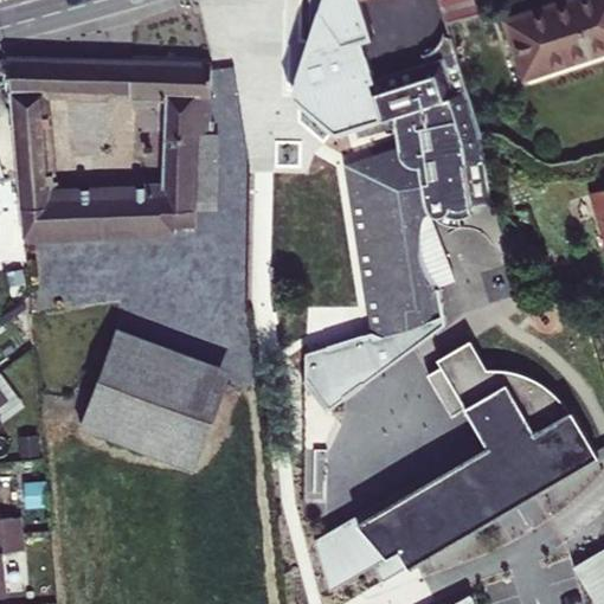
[(309,0),(309,45),(303,64),(294,97),(333,134),(380,120),(370,83),(376,81),(362,40),(373,37),(361,0),(309,0)]
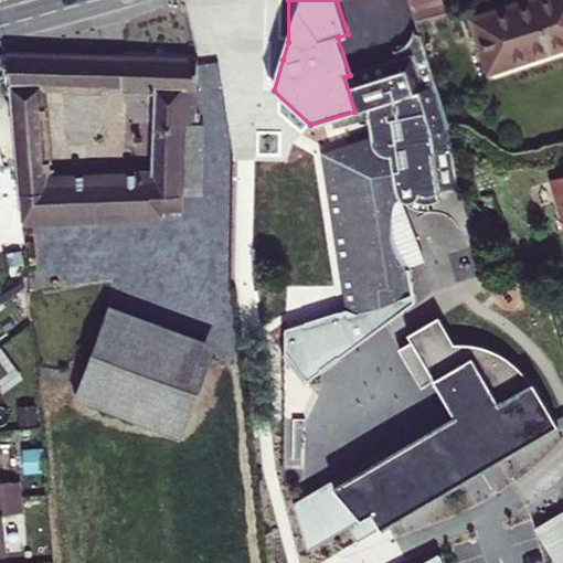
[(406,0),(415,25),(447,14),(442,0),(406,0)]
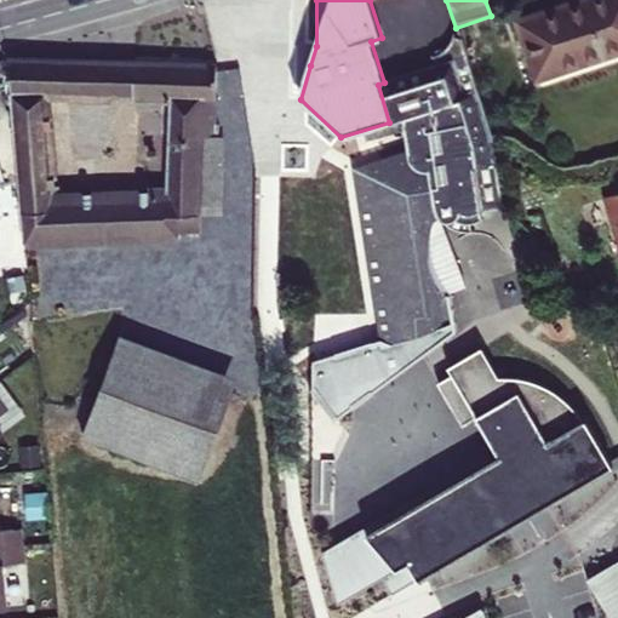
[(617,0),(589,0),(518,24),(536,80),(617,52),(617,0)]
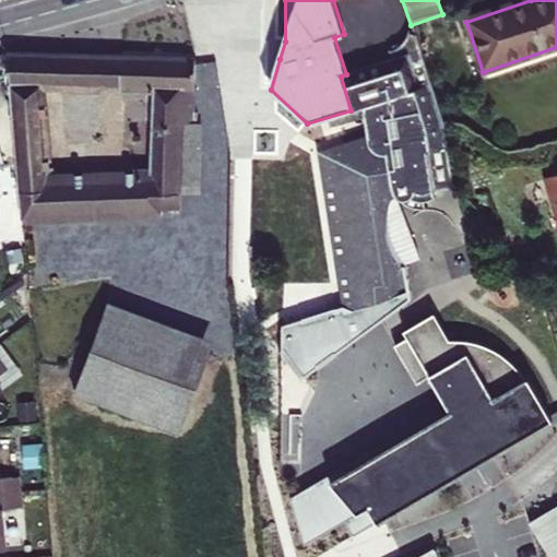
[(400,45),(392,50),(389,52),(391,60),(346,74),(341,76),(351,110),(363,107),(367,138),(318,154),(341,305),(283,321),(283,353),(303,380),(412,300),(406,295),(398,297),(394,277),(398,272),(403,265),(400,261),(396,257),(394,253),(391,247),(389,243),(388,238),(387,235),(387,230),(386,226),(386,223),(386,218),(386,212),(387,206),(383,208),(381,194),(392,193),(395,199),(407,209),(423,211),(423,201),(434,198),(433,192),(452,189),(442,125),(414,36),(407,33),(400,45)]
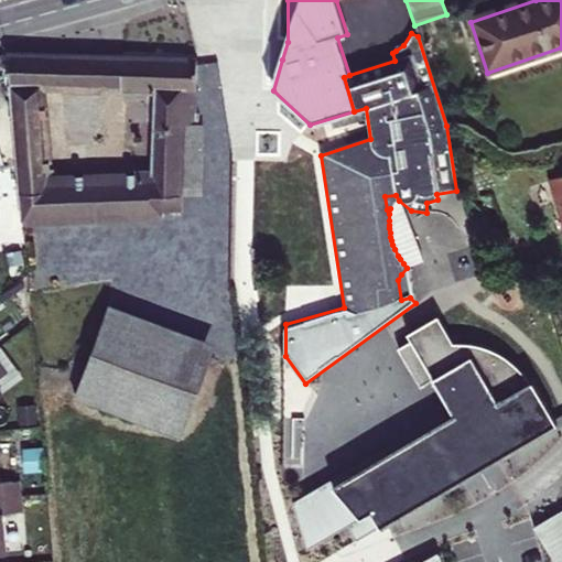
[(46,184),(39,88),(99,90),(100,58),(6,56),(20,224),(161,218),(161,214),(179,213),(180,197),(182,125),(198,125),(198,114),(195,114),(196,61),(121,58),(120,90),(154,92),(150,180),(46,184)]
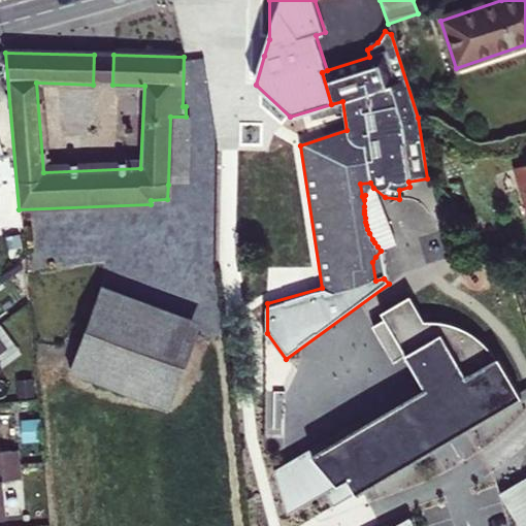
[(94,55),(93,85),(112,85),(113,55),(94,55)]
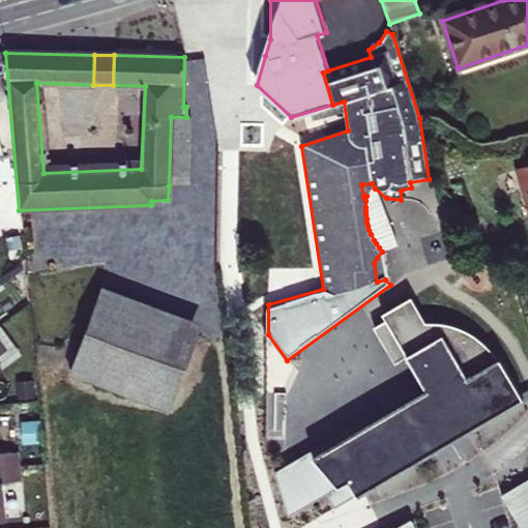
[(171,117),(169,185),(189,186),(191,118),(186,117),(171,117)]
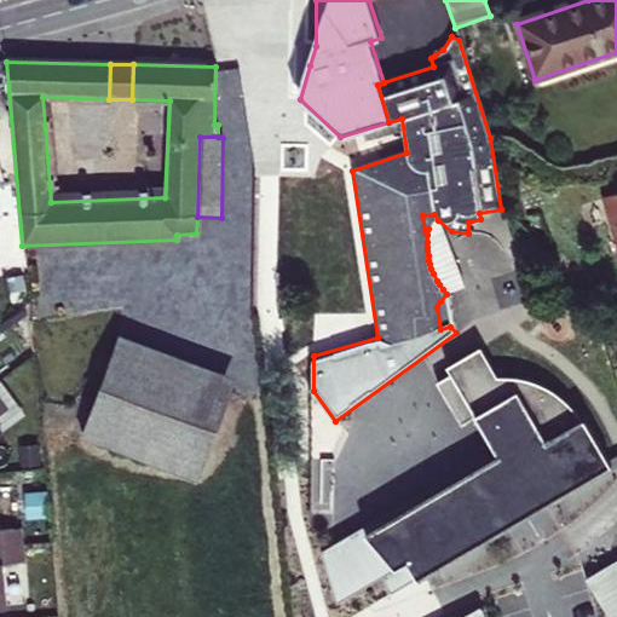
[(616,194),(606,197),(616,235),(616,194)]
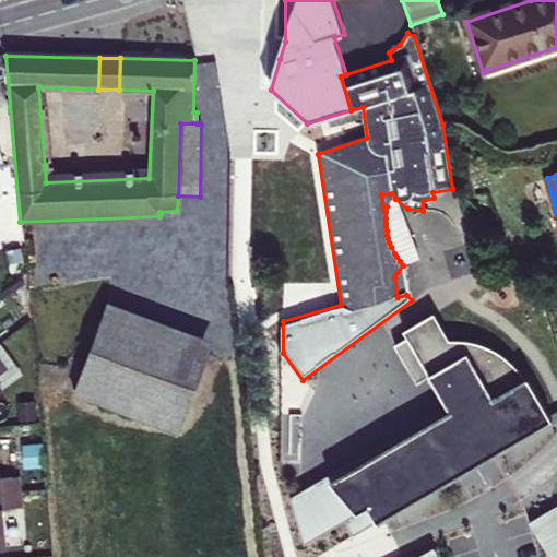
[(392,193),(381,194),(383,208),(387,206),(386,212),(386,218),(386,223),(386,226),(387,230),(387,235),(388,238),(389,243),(391,247),(394,253),(396,257),(400,261),(403,265),(419,260),(395,199),(392,193)]
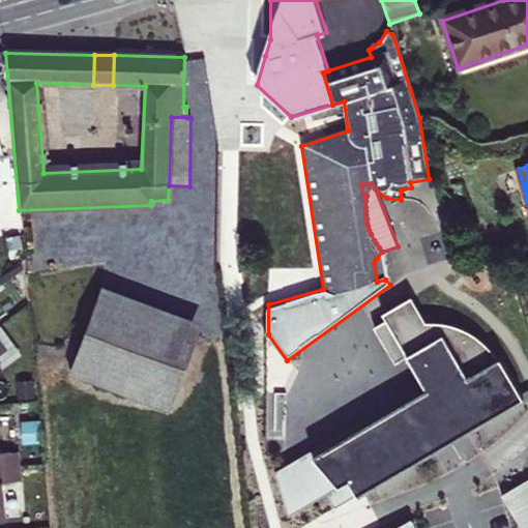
[(169,258),(229,256),(227,226),(168,229),(169,258)]
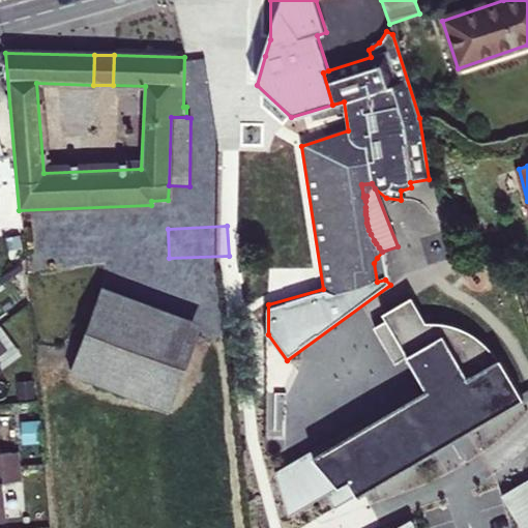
[(374,263),(377,282),(385,280),(394,276),(377,258),(374,263)]
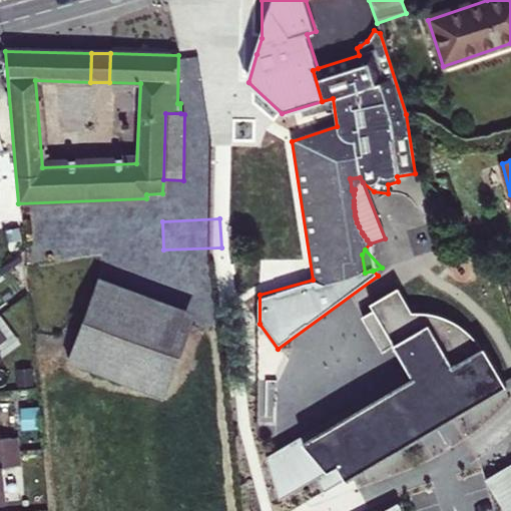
[(194,314),(99,279),(66,364),(162,400),(194,314)]
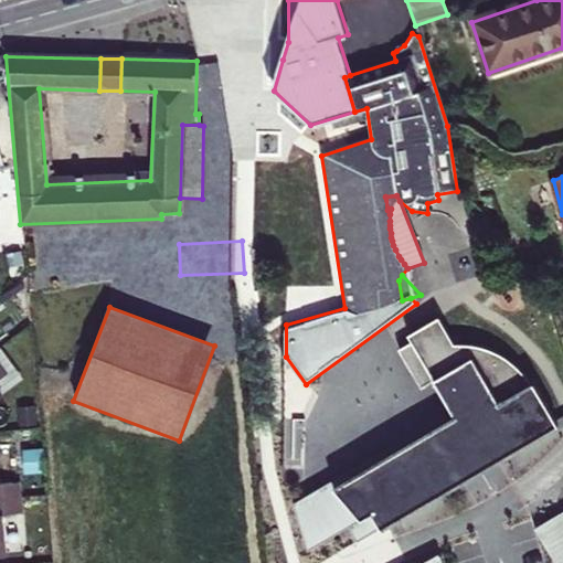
[(532,384),(529,385),(527,382),(512,364),(497,353),(475,346),(453,344),(437,318),(406,337),(410,343),(396,351),(420,390),(433,382),(454,417),(465,412),(471,424),(471,425),(470,425),(469,426),(468,427),(468,428),(467,428),(467,429),(467,431),(466,432),(466,433),(466,434),(465,435),(465,436),(465,437),(465,438),(465,439),(466,441),(466,443),(466,444),(467,445),(467,446),(468,446),(469,448),(470,449),(471,450),(473,450),(473,452),(474,452),(475,453),(476,454),(477,454),(478,454),(479,454),(480,454),(481,454),(482,454),(484,454),(485,454),(486,454),(487,454),(488,453),(495,463),(556,426),(532,384)]
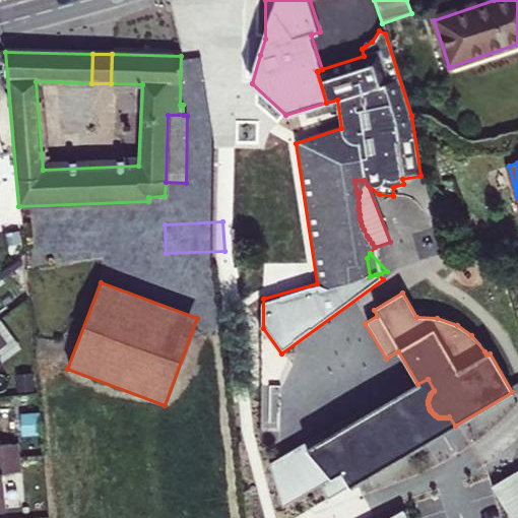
[(0,336),(6,345),(0,349),(0,364),(1,365),(19,350),(0,324),(0,336)]
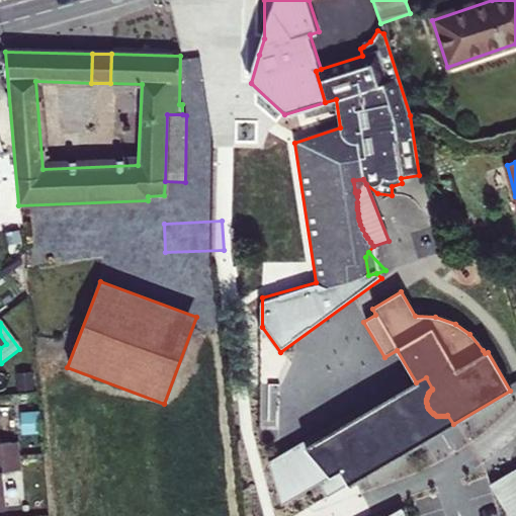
[(431,390),(432,390),(432,389),(426,377),(416,382),(396,395),(421,437),(423,442),(453,424),(447,415),(446,416),(445,416),(444,416),(443,416),(442,416),(441,416),(440,416),(439,416),(438,416),(437,416),(436,416),(435,415),(434,414),(433,414),(433,413),(432,413),(431,412),(430,411),(429,409),(428,409),(428,408),(427,407),(427,406),(427,404),(426,403),(426,402),(426,401),(426,400),(426,399),(427,398),(427,397),(427,396),(428,395),(428,394),(428,393),(429,393),(429,392),(430,391),(431,390)]
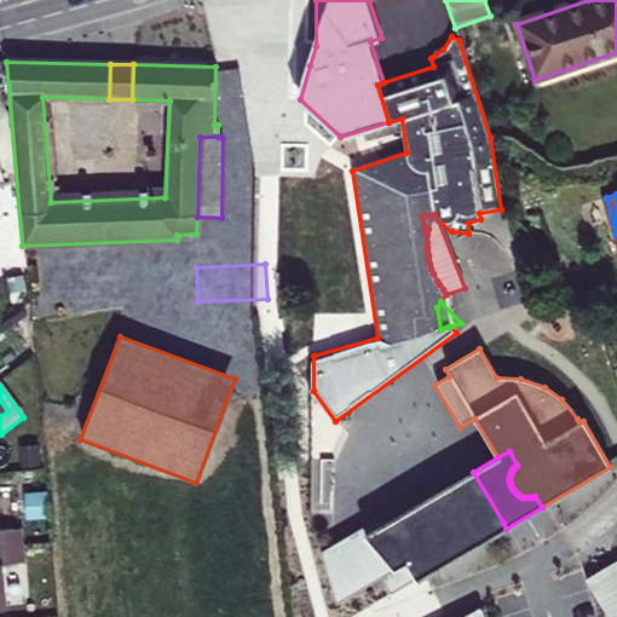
[(503,523),(473,472),(318,553),(340,601),(407,564),(416,581),(440,568),(437,563),(503,523)]
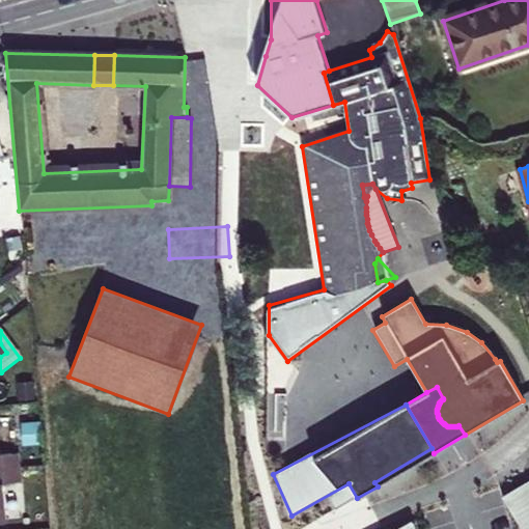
[(374,482),(378,486),(434,453),(432,448),(374,482)]
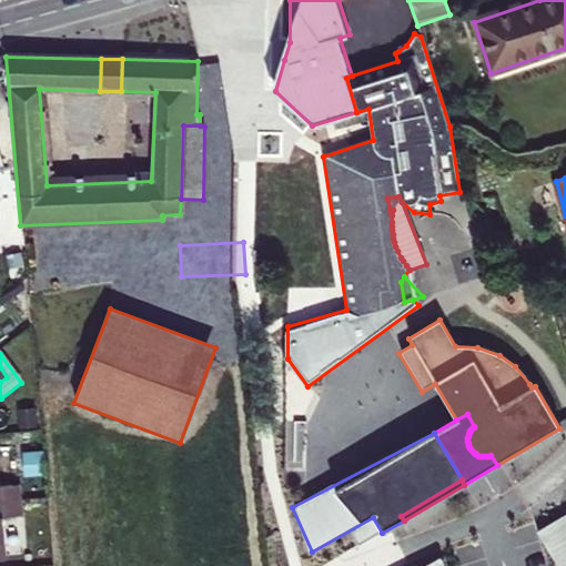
[(0,503),(21,502),(19,486),(0,488),(0,503)]
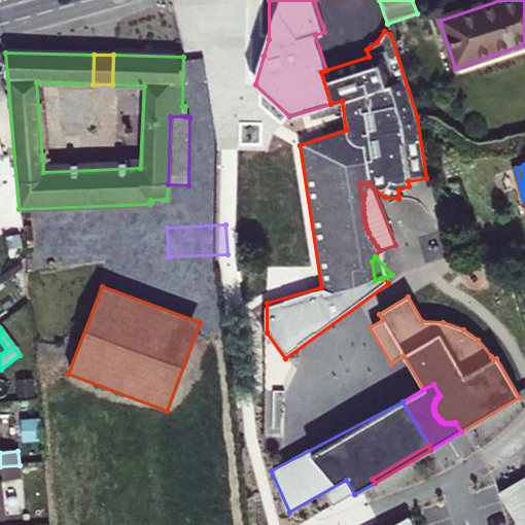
[(0,519),(4,519),(1,481),(21,479),(20,465),(0,466),(0,519)]
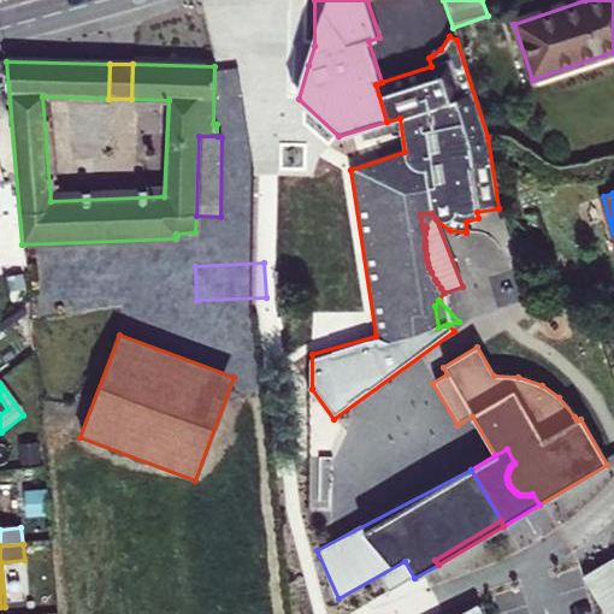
[(613,613),(613,559),(582,578),(603,613),(613,613)]
